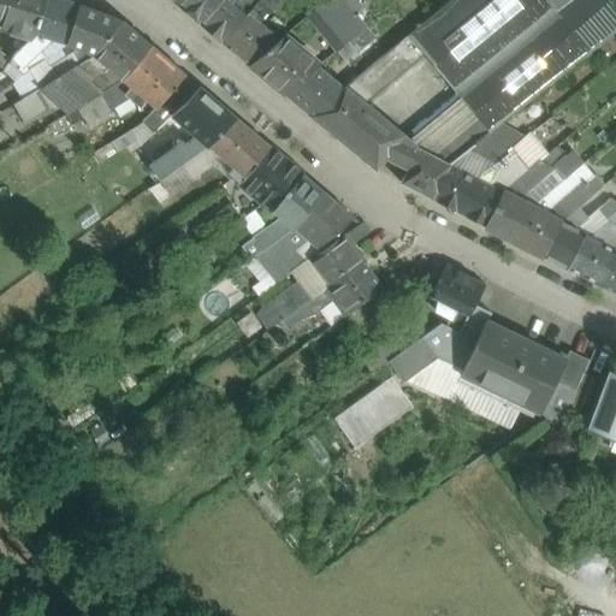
[(47,0),(10,0),(4,24),(3,24),(0,25),(0,29),(30,39),(31,39),(36,34),(47,0)]
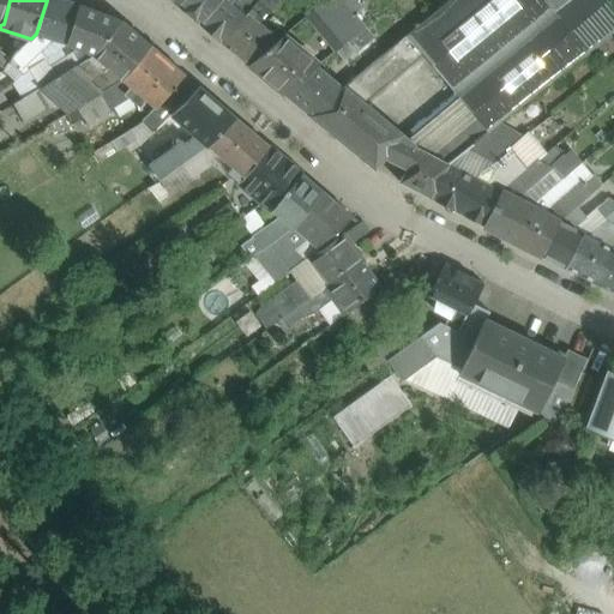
[(10,0),(0,0),(0,23),(2,24),(4,24),(10,0)]
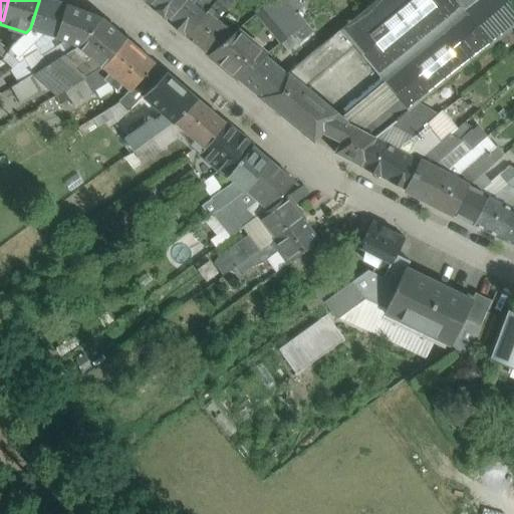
[(67,4),(55,0),(39,0),(30,28),(43,32),(57,37),(67,4)]
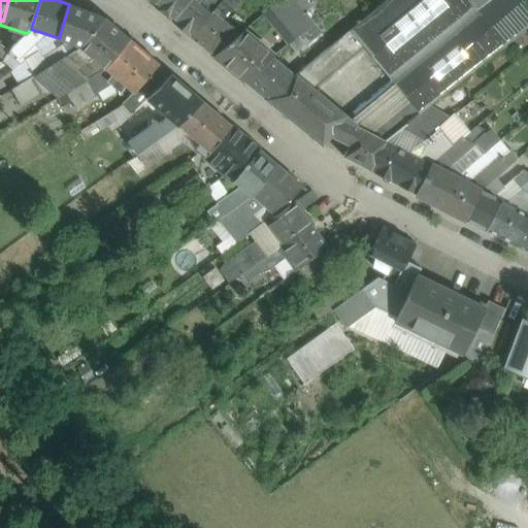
[(158,0),(154,5),(172,22),(190,0),(158,0)]
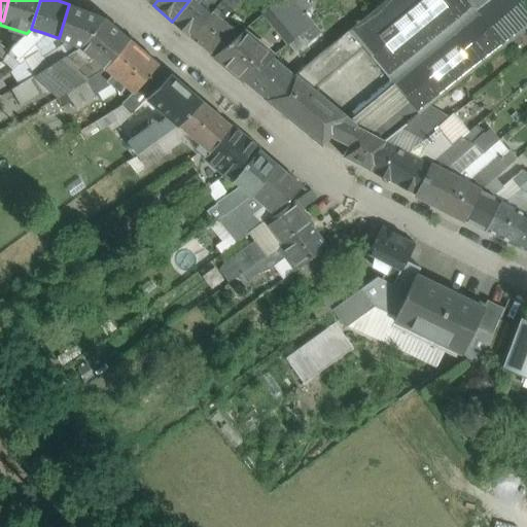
[(203,2),(199,0),(189,0),(172,22),(191,37),(213,11),(203,2)]
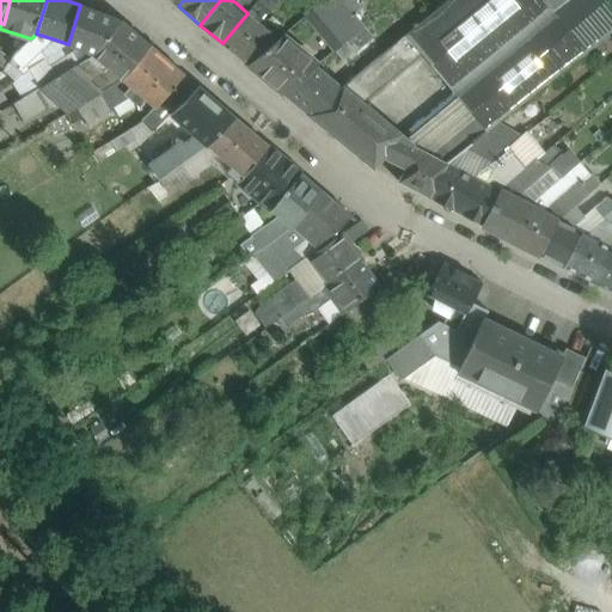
[(254,5),(248,0),(237,0),(236,2),(248,13),(254,5)]
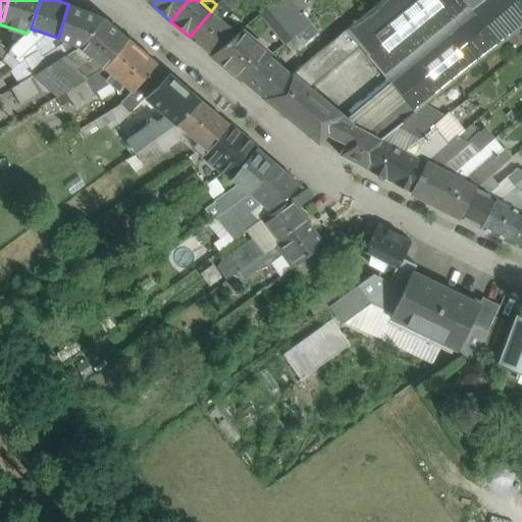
[(237,0),(219,0),(216,4),(225,11),(227,11),(237,0)]
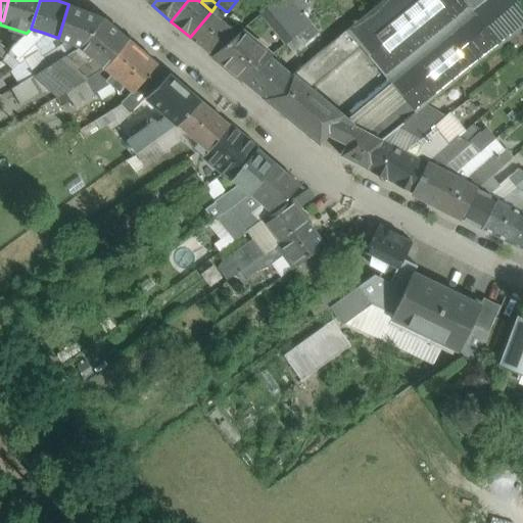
[(298,15),(285,0),(278,0),(262,13),(286,43),(297,34),(311,22),(301,12),(298,15)]
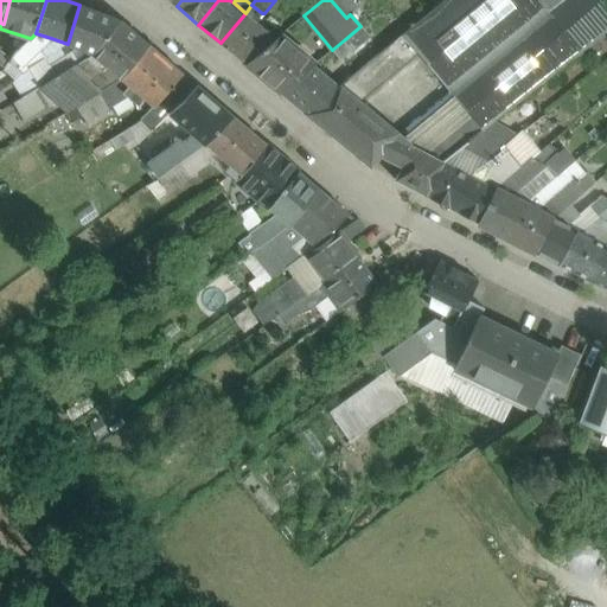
[(358,7),(351,0),(331,0),(346,18),(350,14),(358,7)]
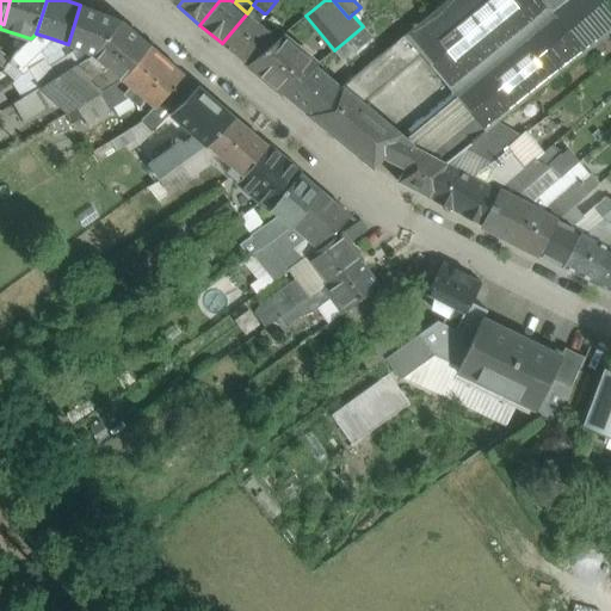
[(539,0),(446,0),(406,35),(420,53),(454,94),(551,13),(539,0)]
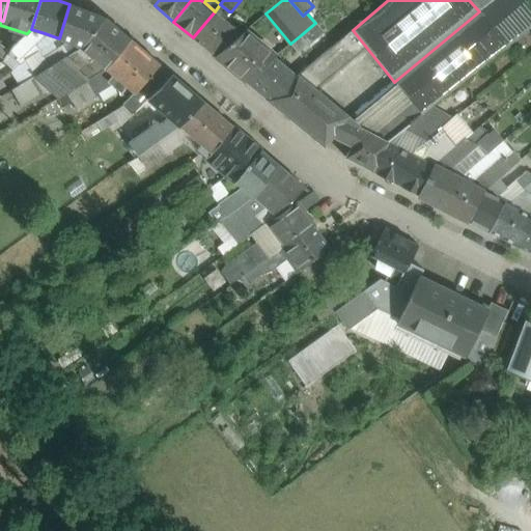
[(469,0),(479,11),(481,9),(480,8),(490,0),(469,0)]
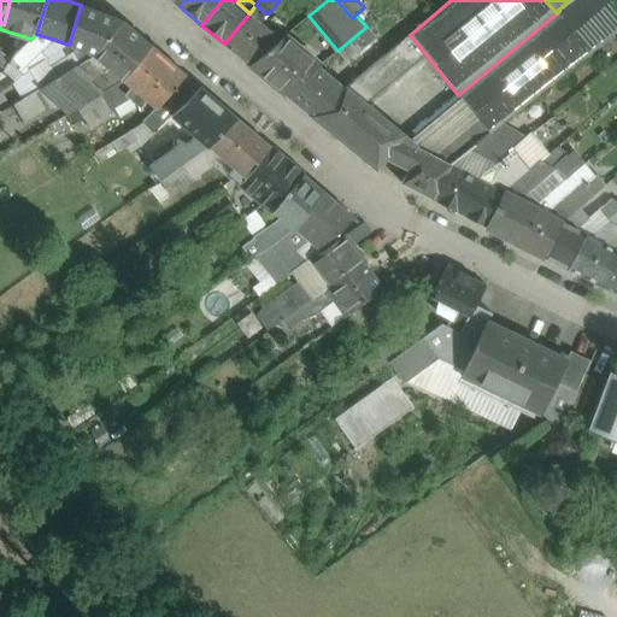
[(616,10),(609,0),(569,0),(558,10),(559,11),(557,13),(588,54),(616,30),(616,10)]
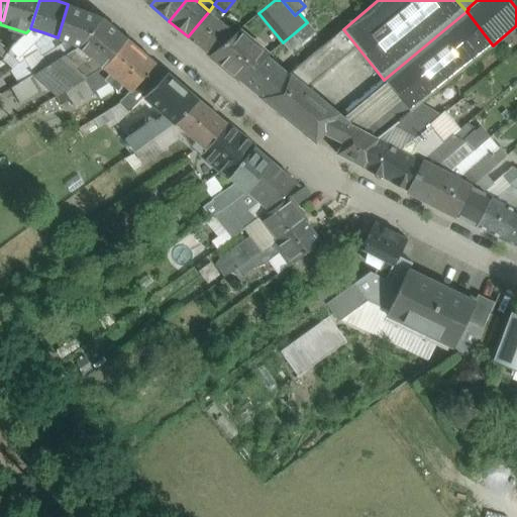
[(103,17),(68,4),(58,37),(66,40),(79,46),(103,17)]
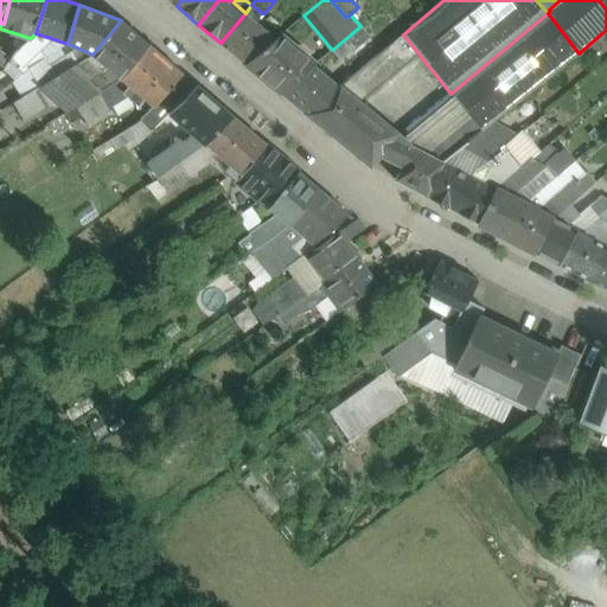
[(262,13),(251,5),(246,13),(257,23),(259,18),(262,13)]
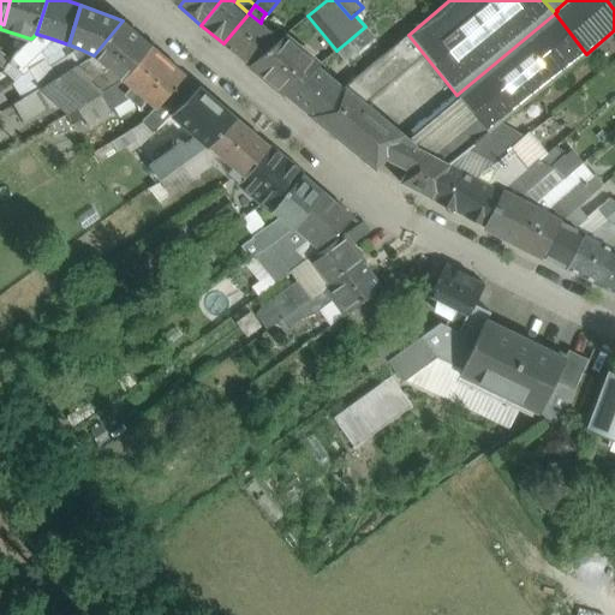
[(249,13),(224,43),(249,65),(280,40),(276,36),(264,27),(261,23),(249,13)]
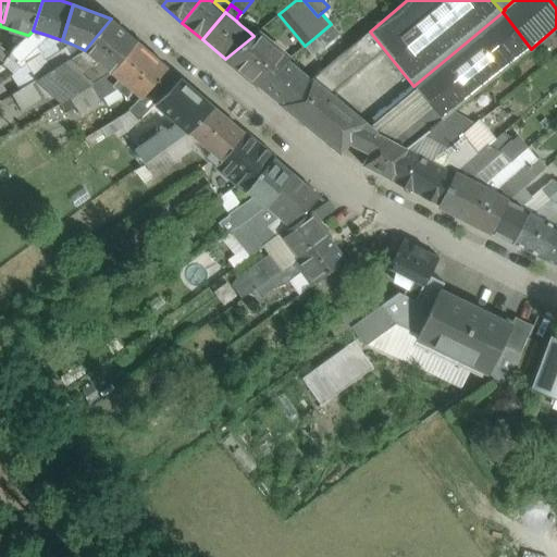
[(503,12),(413,86),(417,89),(433,109),(442,120),(531,49),(503,12)]
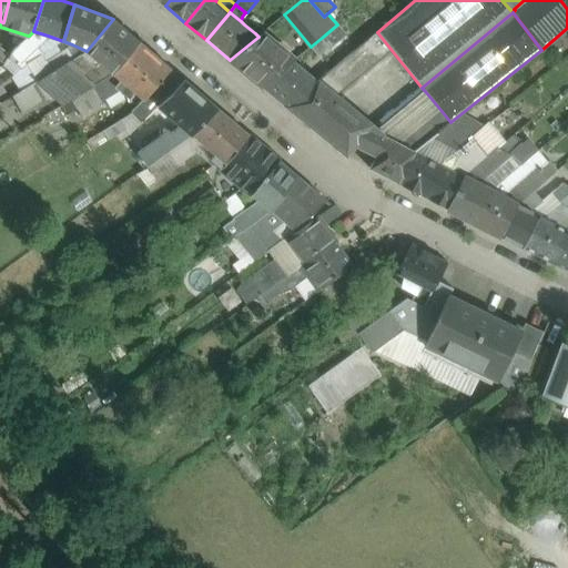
[(263,27),(251,17),(244,24),(255,33),(263,27)]
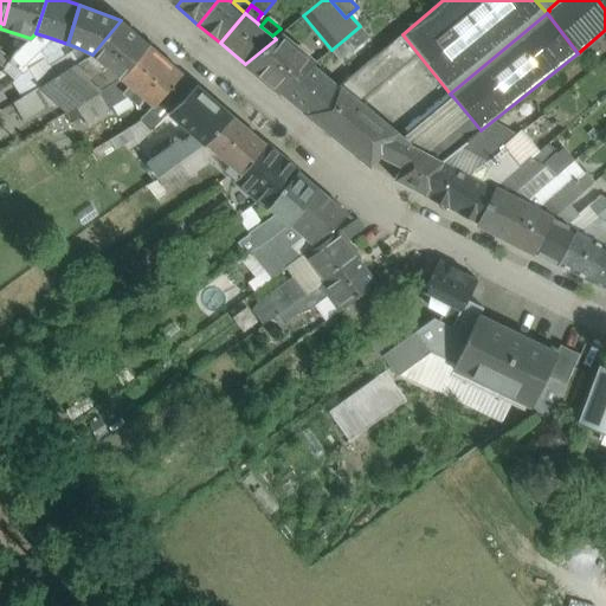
[(148,44),(121,20),(92,55),(86,57),(95,63),(98,58),(121,77),(148,44)]
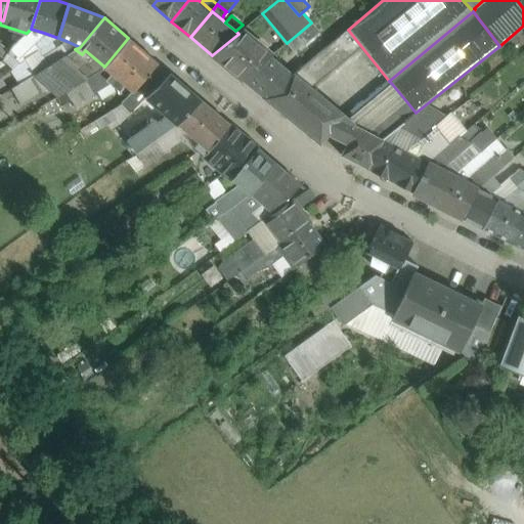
[(311,23),(298,34),(309,48),(322,37),(311,23)]
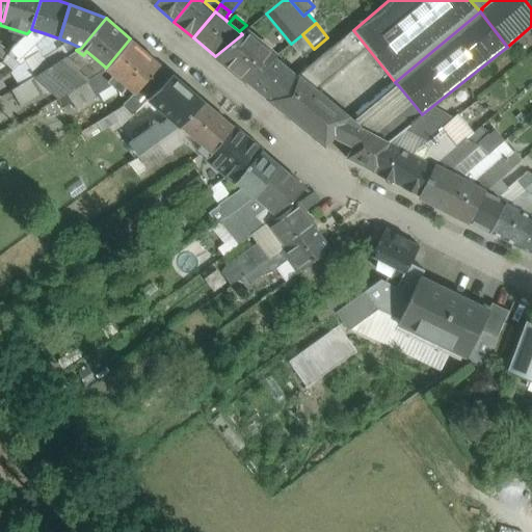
[(45,33),(31,29),(27,33),(26,33),(20,41),(29,49),(45,33)]
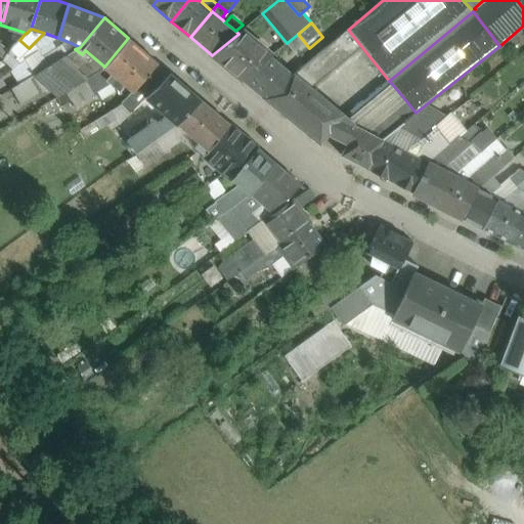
[(272,55),(243,30),(241,32),(238,34),(212,55),(242,80),(270,56),(272,55)]
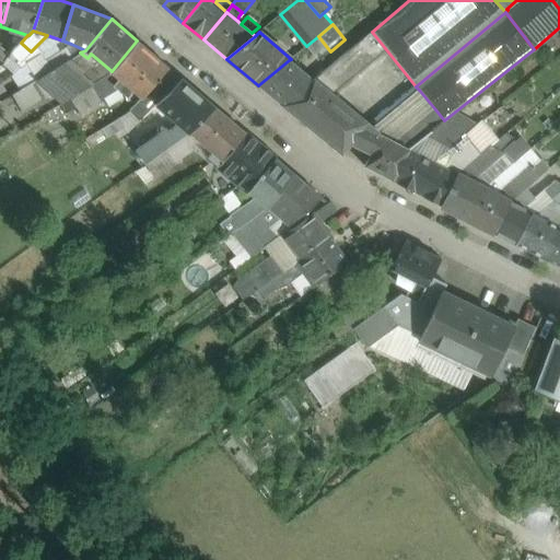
[(372,32),(340,57),(354,73),(385,48),(372,32)]
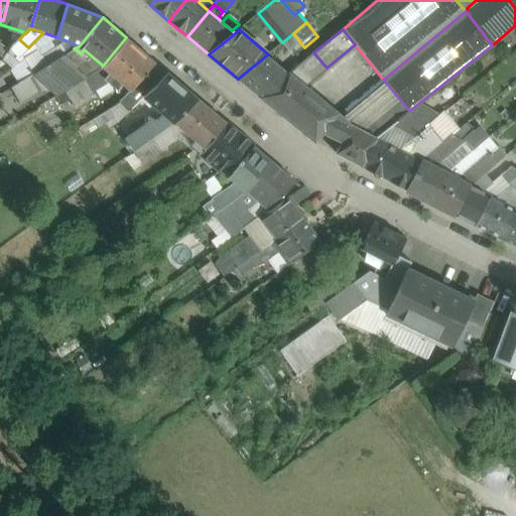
[(293,33),(282,42),(293,56),(304,47),(293,33)]
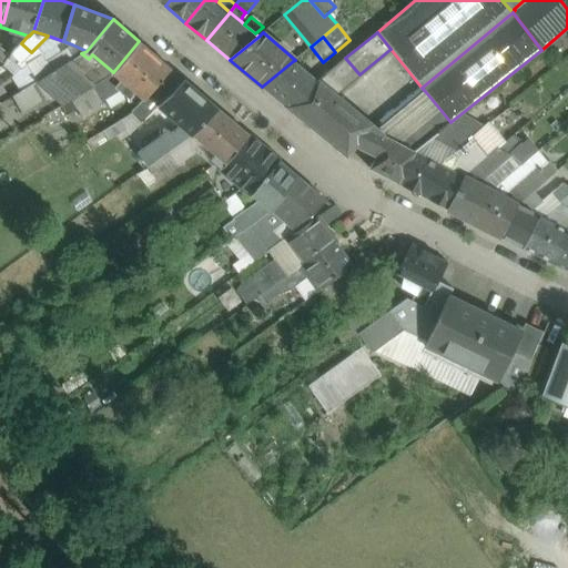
[(171,69),(139,41),(113,72),(113,73),(121,80),(134,91),(144,99),(145,100),(171,69)]
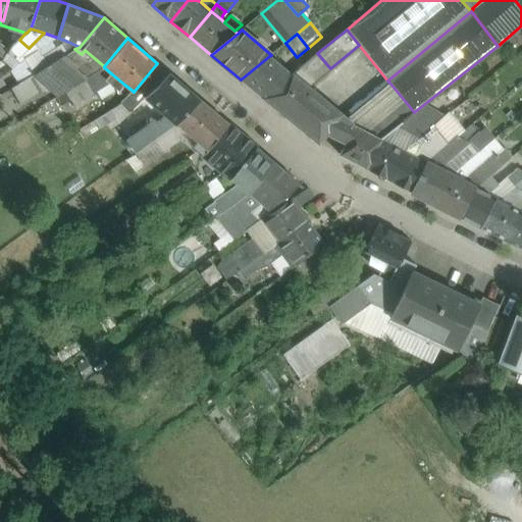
[(29,48),(19,40),(13,46),(9,52),(10,52),(8,55),(11,58),(8,60),(12,64),(15,62),(19,65),(19,66),(25,61),(35,54),(29,48)]
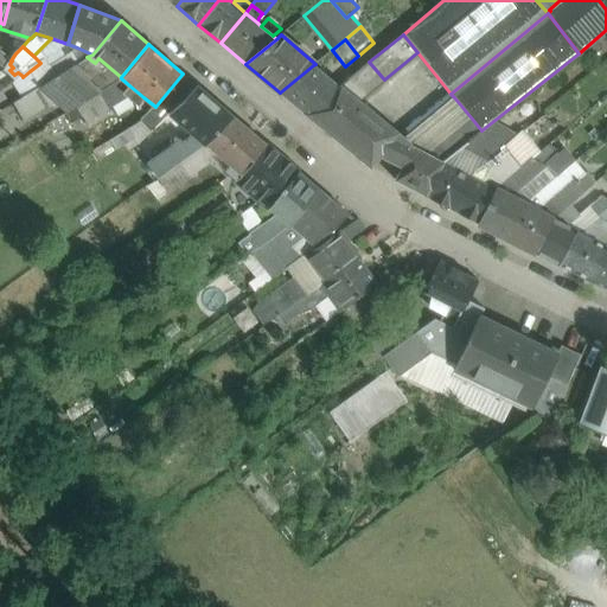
[(87,57),(93,55),(77,48),(64,56),(59,50),(45,59),(56,77),(74,66),(87,57)]
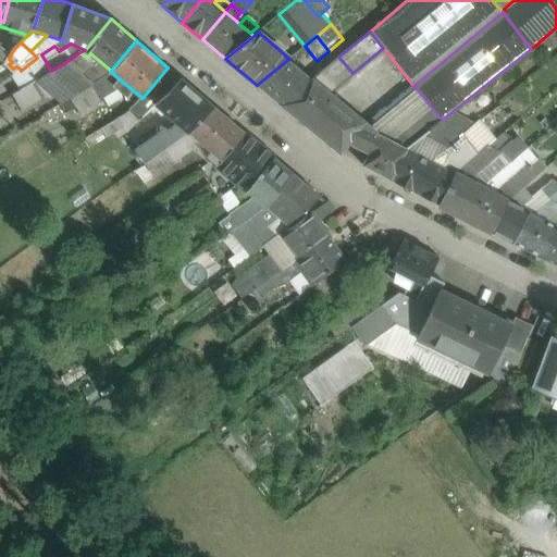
[(10,56),(0,51),(0,63),(5,65),(9,59),(11,56),(10,56)]
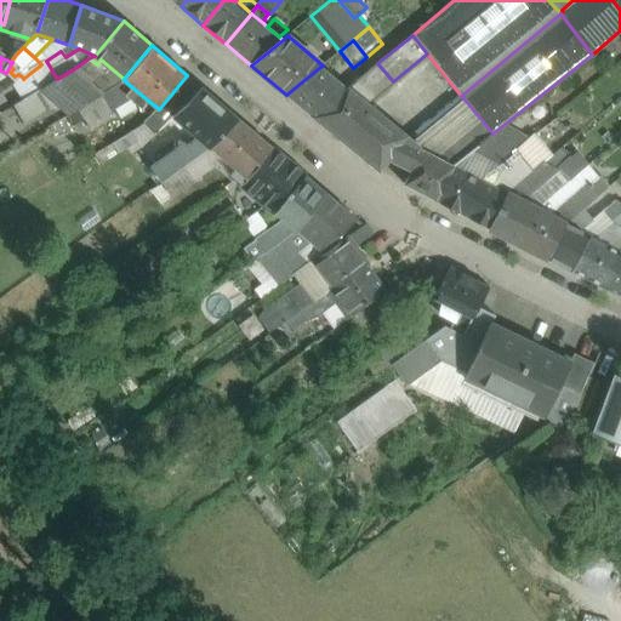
[(89,58),(75,68),(103,93),(124,80),(124,79),(101,60),(97,64),(89,58)]
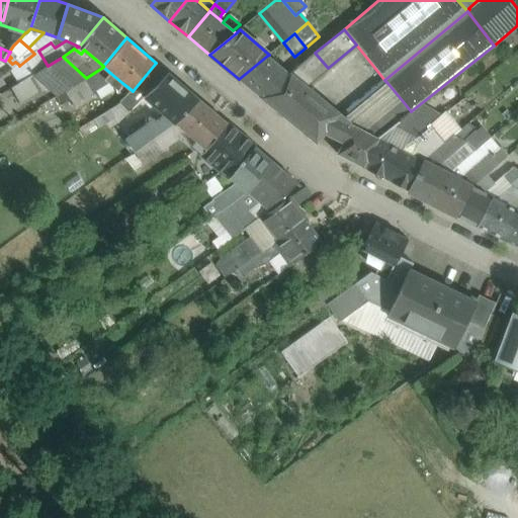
[(48,66),(38,51),(34,54),(25,61),(28,65),(25,67),(28,71),(31,69),(34,74),(48,66)]
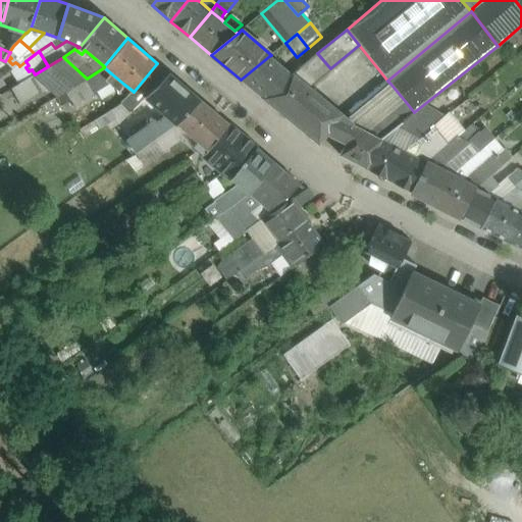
[(317,53),(298,69),(310,84),(330,68),(317,53)]
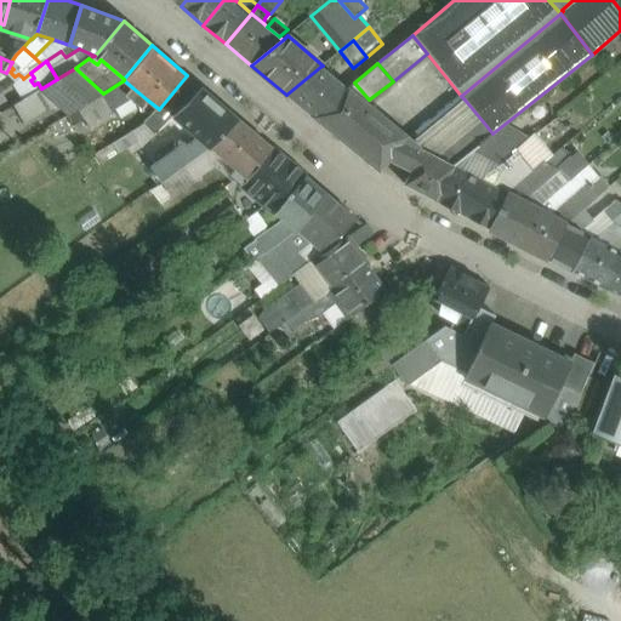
[(320,67),(286,95),(313,117),(347,89),(337,80),(331,75),(320,67)]
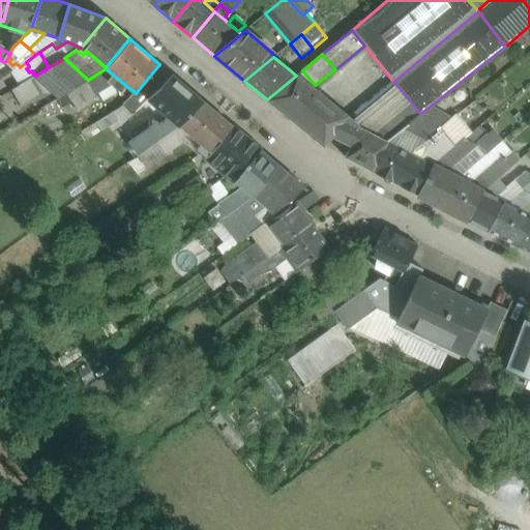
[(65,94),(88,80),(64,58),(49,67),(35,76),(35,77),(49,88),(60,97),(65,94)]
